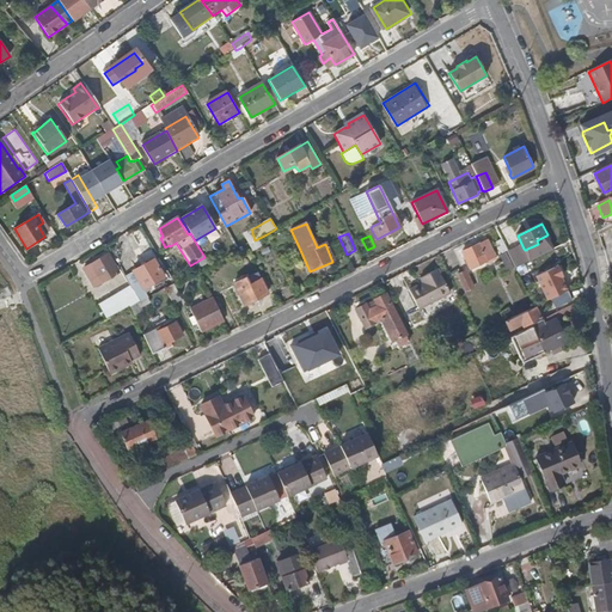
[(496,255),(488,239),(463,251),(472,269),(485,262),(488,264),(495,259),(494,258),(496,255)]
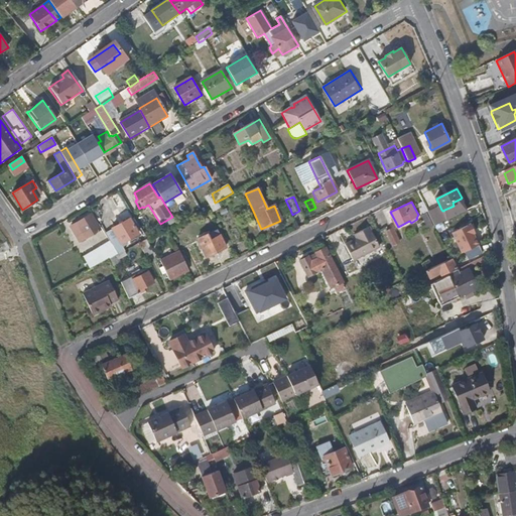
[(427,212),(422,216),(429,228),(435,225),(427,212)]
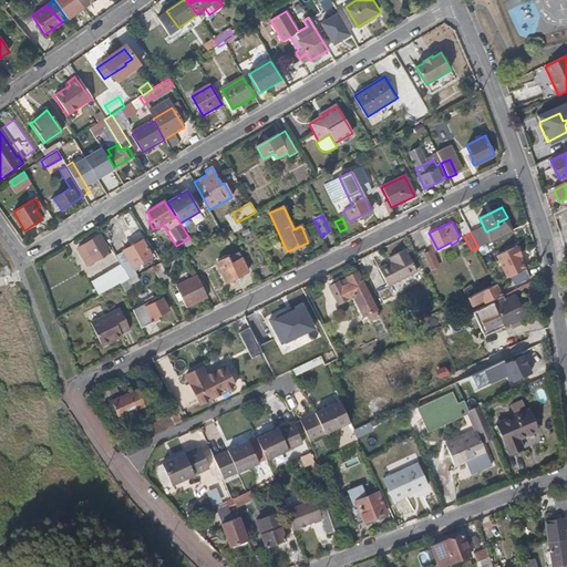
[(111,254),(101,236),(78,249),(88,266),(111,254)]
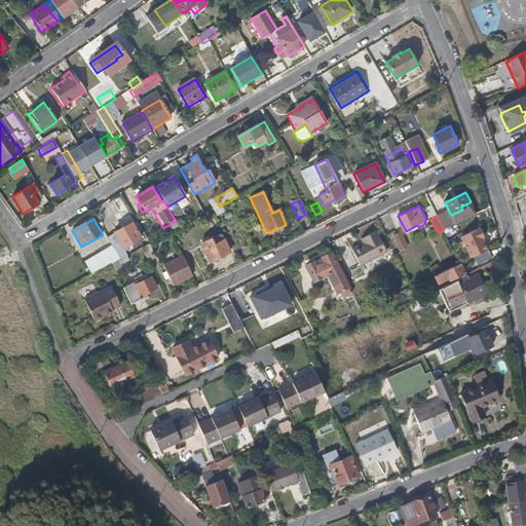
[(166,233),(178,226),(176,221),(163,228),(166,233)]
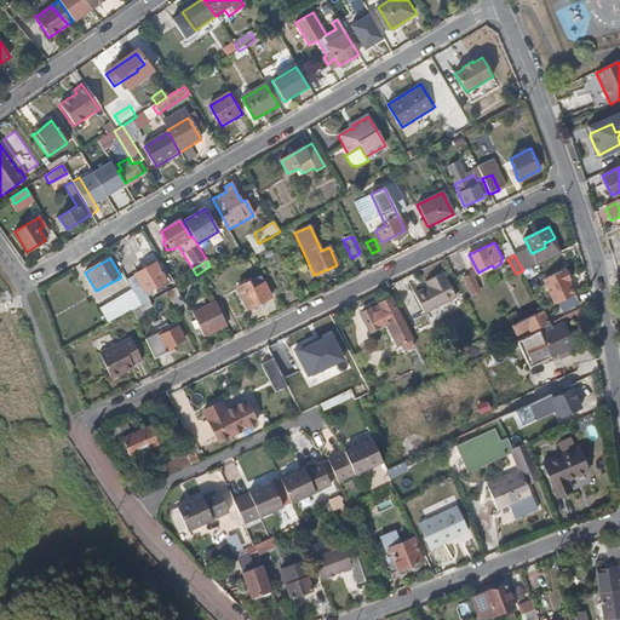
[(167,282),(156,264),(135,276),(145,294),(167,282)]
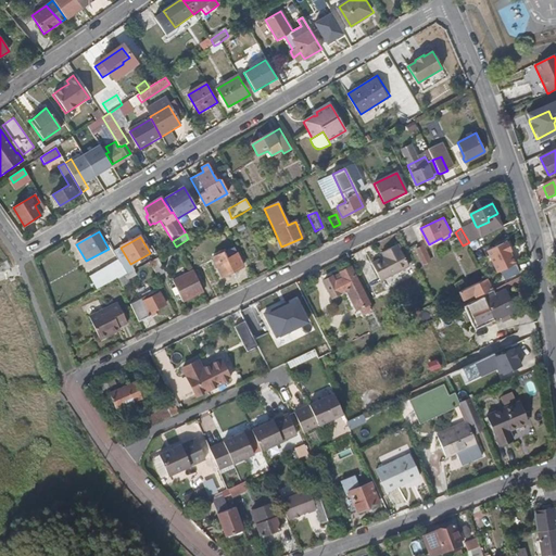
[(516,264),(509,251),(512,251),(507,241),(487,250),(490,258),(497,273),(501,272),(516,264)]
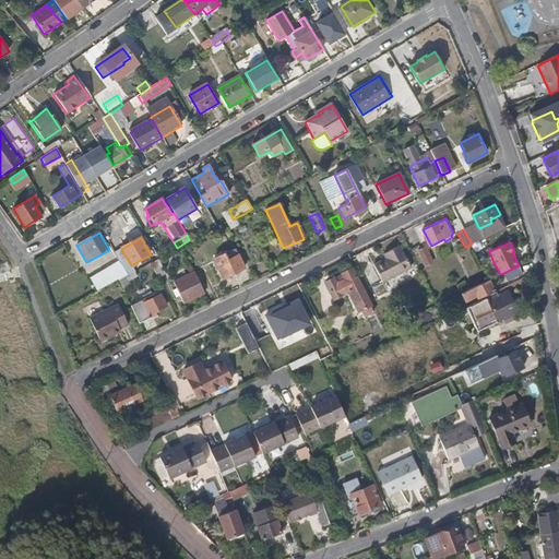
[(404,260),(395,245),(378,253),(385,269),(404,260)]
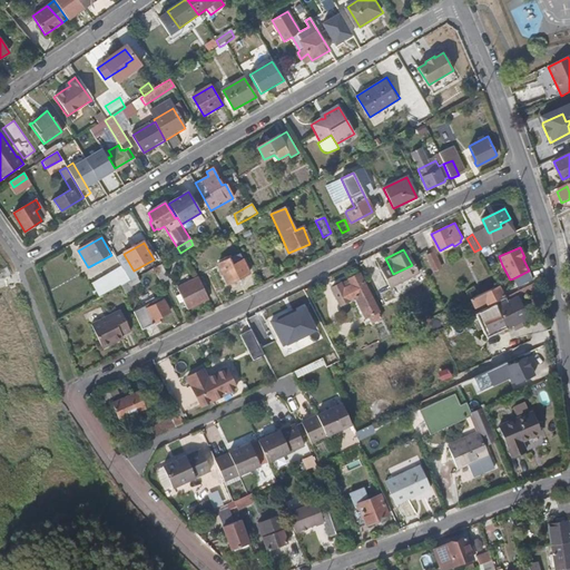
[(450,284),(436,257),(423,263),(428,273),(436,291),(450,284)]
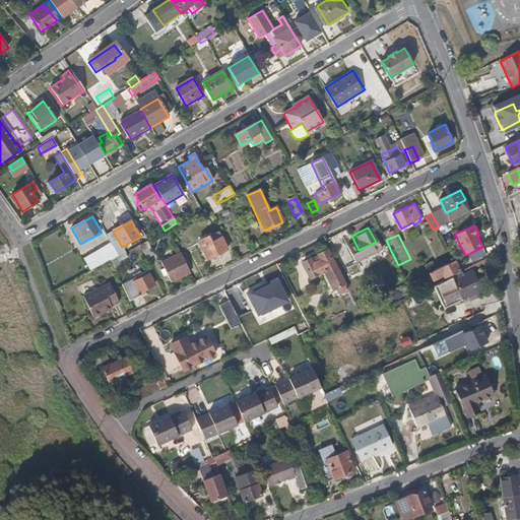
[(228,249),(222,238),(212,243),(209,237),(199,242),(208,259),(228,249)]
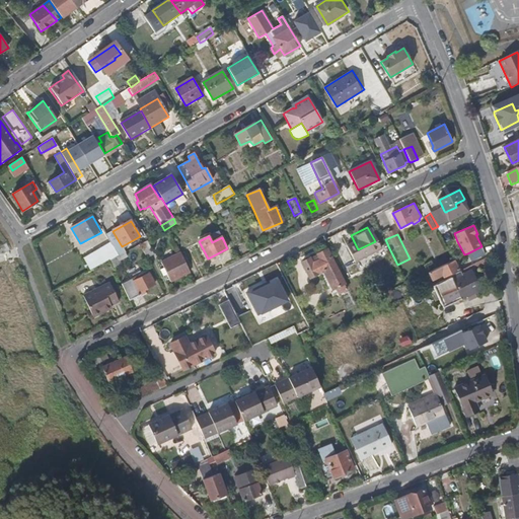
[(388,249),(382,237),(377,240),(376,241),(378,244),(374,246),(377,254),(388,249)]
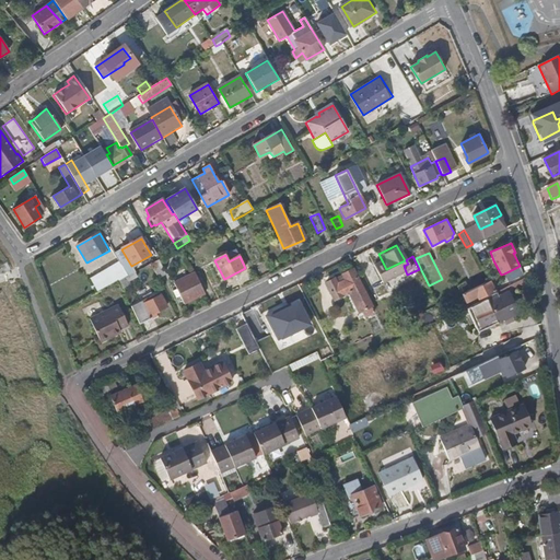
[(166,276),(160,259),(151,264),(159,279),(166,276)]
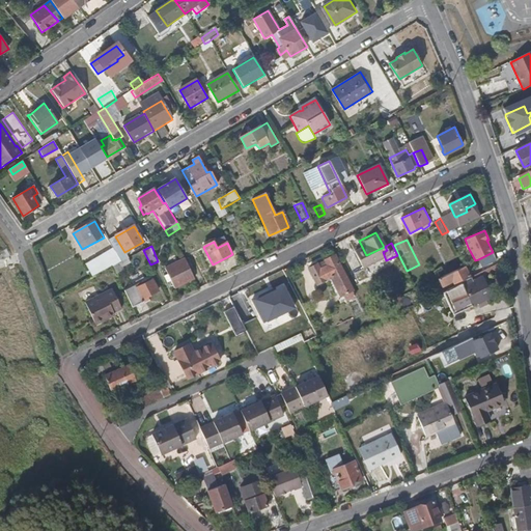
[(497,259),(494,251),(493,252),(478,259),(481,268),(483,267),(496,261),(497,259)]
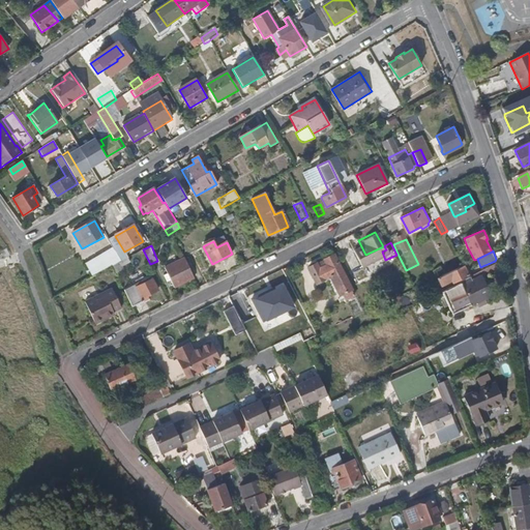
[(344,271),(335,255),(326,259),(328,265),(319,269),(317,264),(308,267),(318,284),(344,271)]
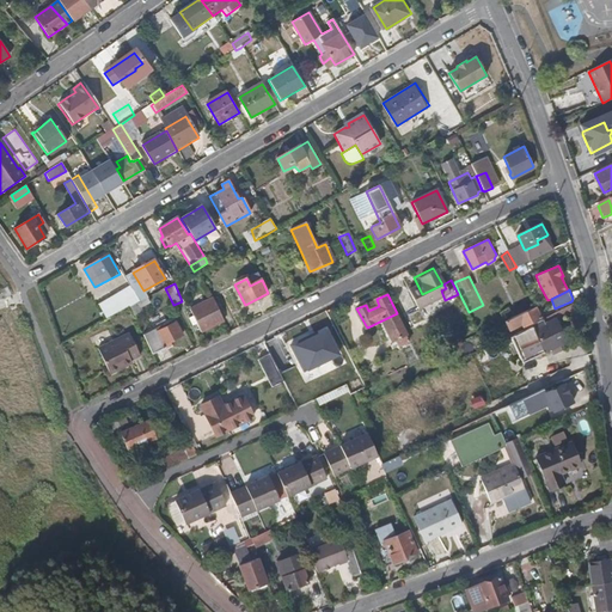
[(224,320),(214,299),(190,310),(201,332),(224,320)]
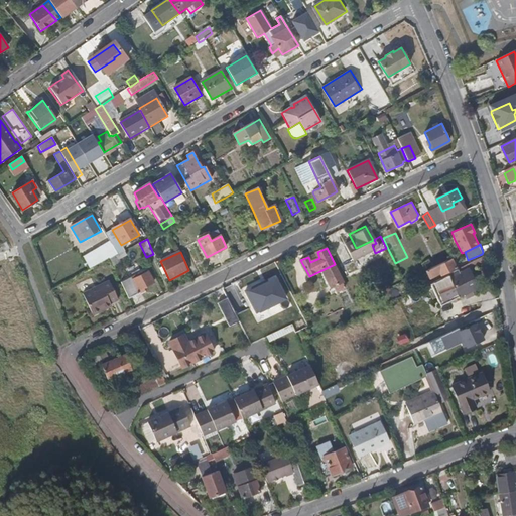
[(319,258),(317,252),(308,257),(310,262),(319,258)]
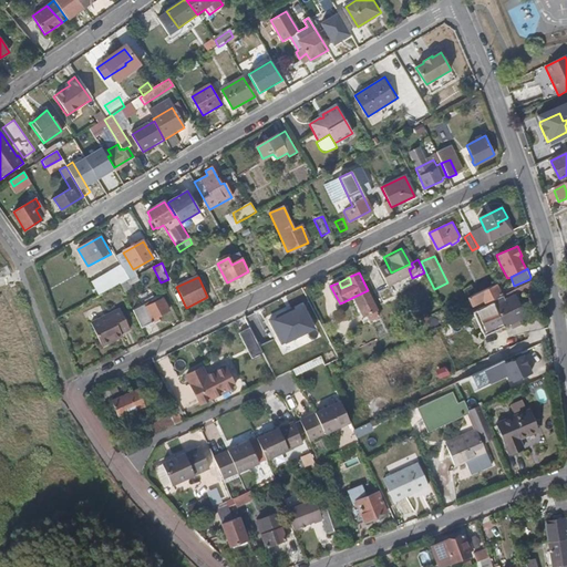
[(527,291),(526,290),(542,282),(540,277),(503,296),(504,299),(515,295),(516,296),(527,291)]
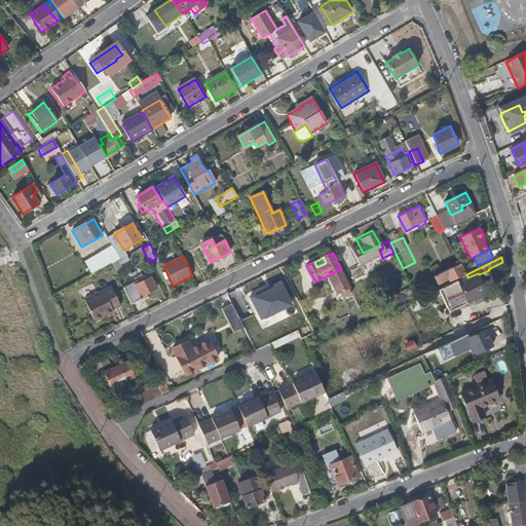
[(99,271),(112,265),(108,258),(96,264),(99,271)]
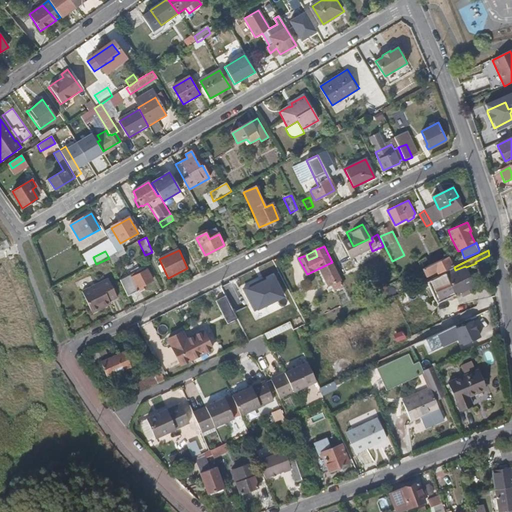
[(96,264),(93,257),(91,252),(83,257),(89,268),(96,264)]
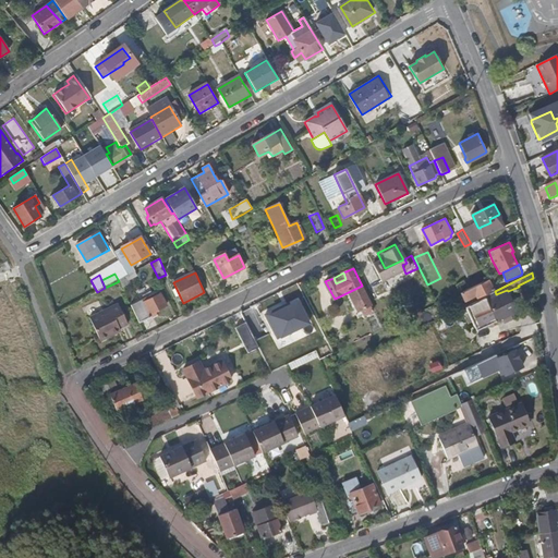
[(477,298),(494,290),(488,278),(488,279),(460,292),(464,301),(474,296),(475,298),(477,298)]
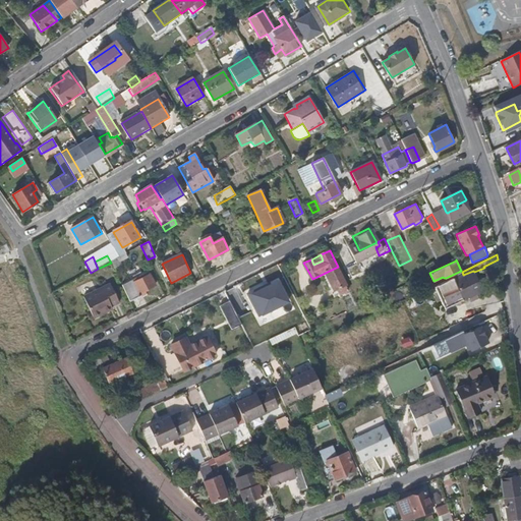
[(482,291),(474,272),(473,271),(463,275),(462,272),(426,289),(437,312),(473,295),(474,298),(478,297),(477,293),(482,291)]
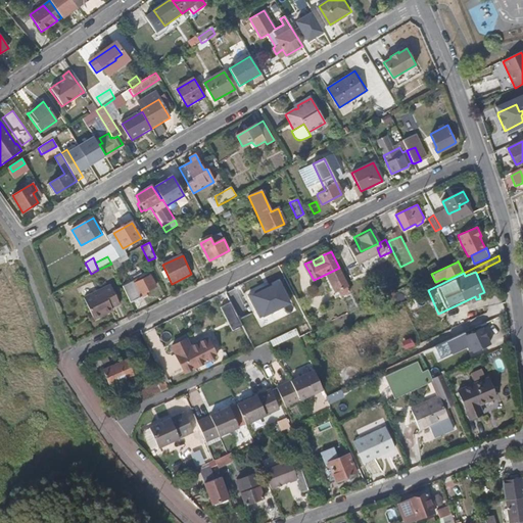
[(134,284),(149,277),(148,274),(133,281),(134,284)]
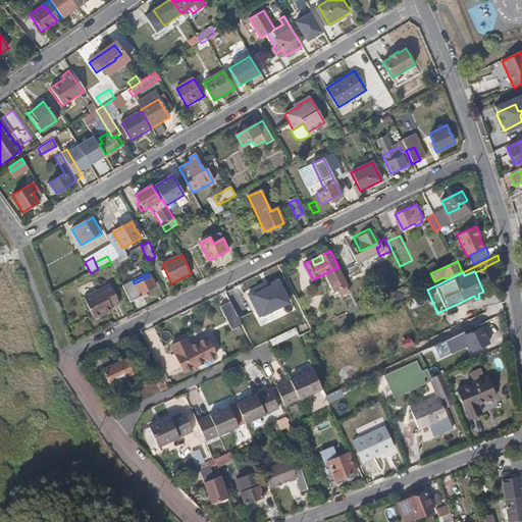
[(140,294),(156,286),(151,275),(149,276),(134,283),(133,280),(122,285),(131,302),(142,298),(140,294)]
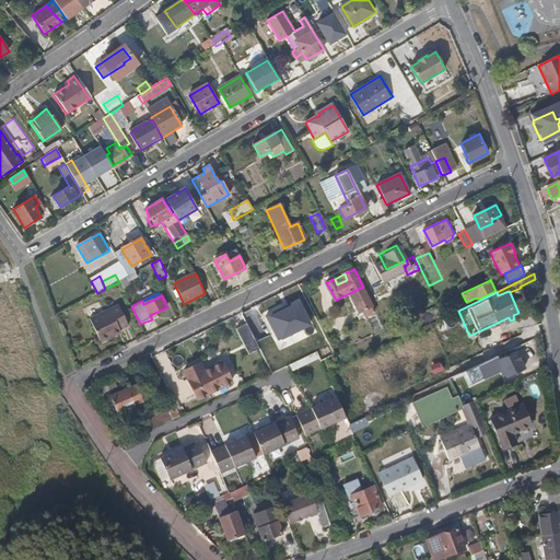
[(378,317),(371,302),(364,305),(369,314),(364,316),(368,324),(378,317)]
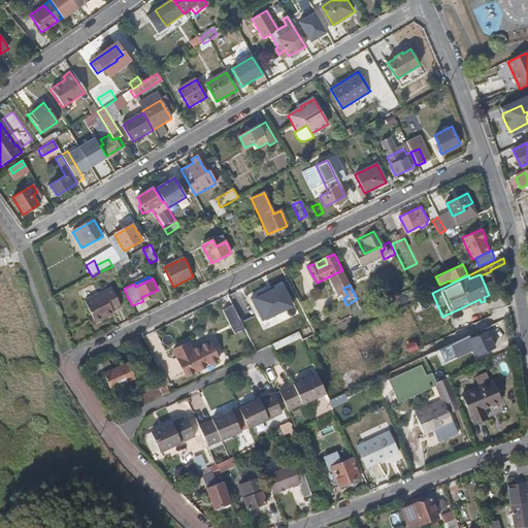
[(269,298),(275,294),(270,286),(250,295),(256,307),(270,300),(269,298)]
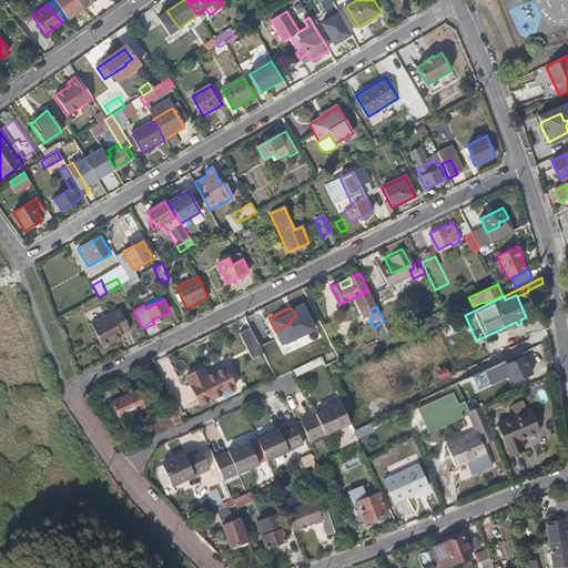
[(129,330),(119,308),(90,323),(101,347),(122,337),(120,333),(129,330)]
